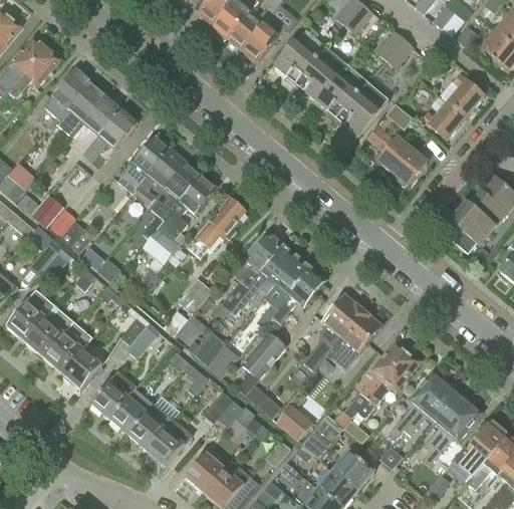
[(208,0),(198,13),(212,25),(233,0),(208,0)]
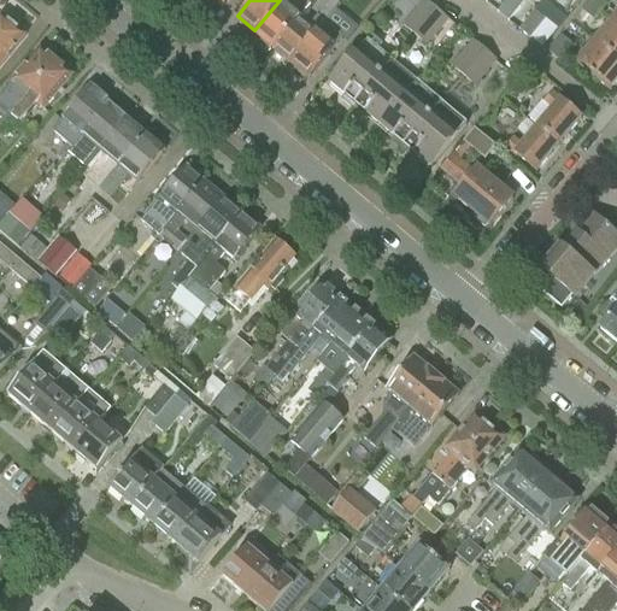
[(280,0),(254,30),(272,45),(300,13),(289,5),(293,0),(280,0)]
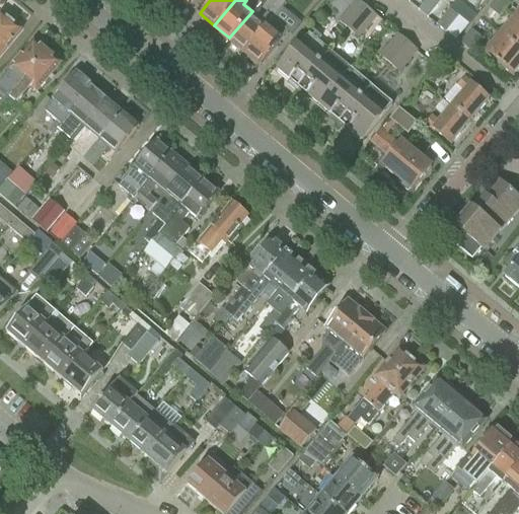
[(252,11),(229,38),(244,50),(281,7),(286,1),(285,0),(278,0),(262,18),(252,11)]
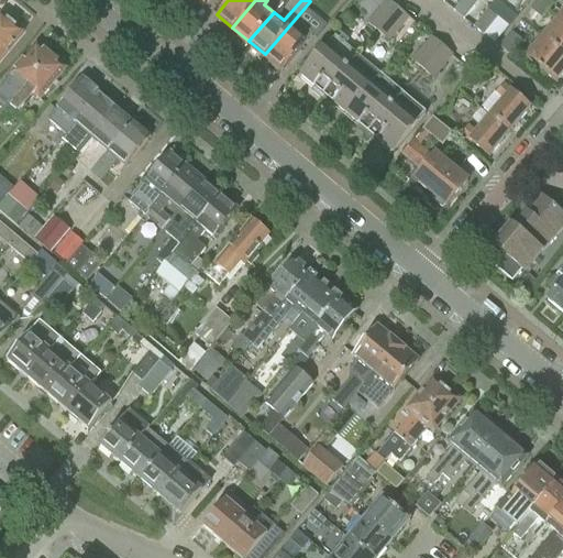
[(379,28),(398,4),(394,0),(385,0),(368,19),(379,28)]
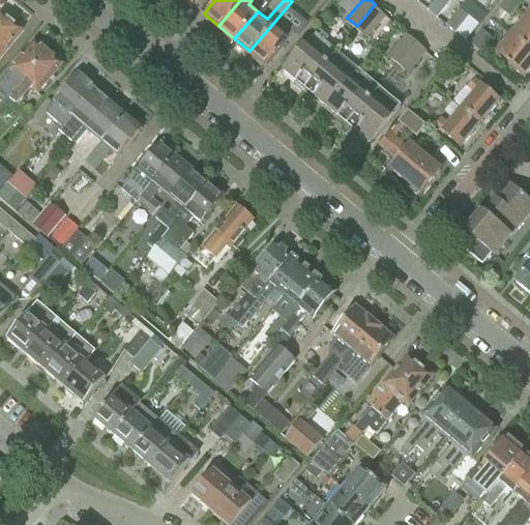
[(436,13),(447,0),(431,0),(427,5),(436,13)]
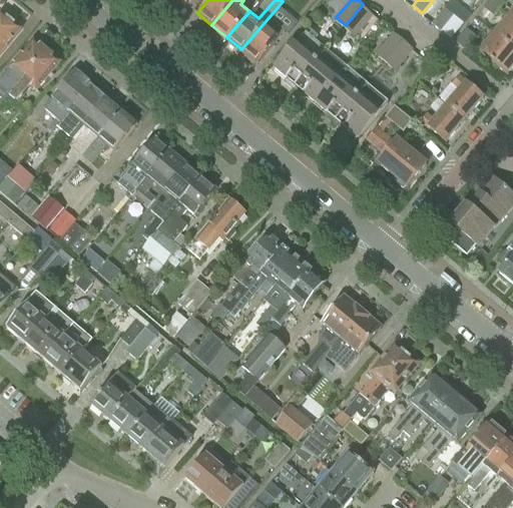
[(493,13),(503,0),(487,0),(483,5),(493,13)]
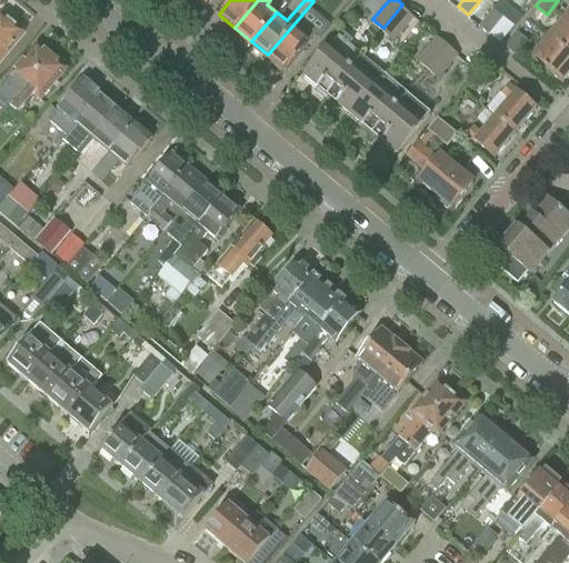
[(402,4),(383,28),(395,37),(413,13),(402,4)]
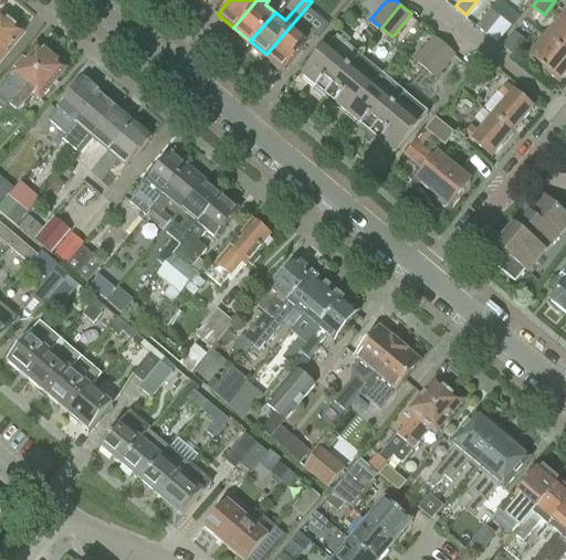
[(485,31),(501,13),(490,4),(475,22),(485,31)]
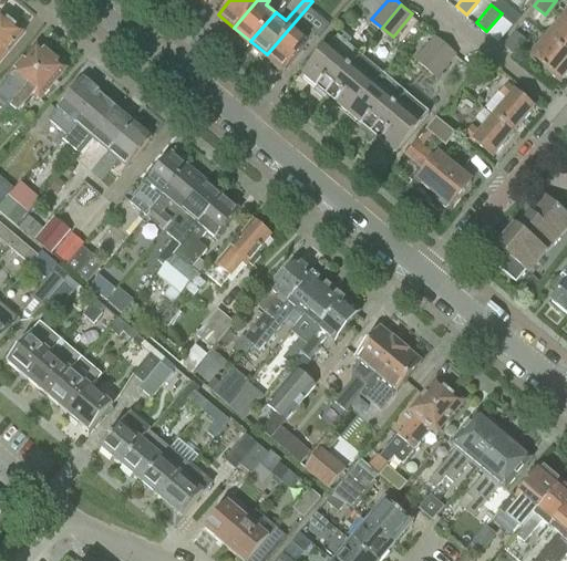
[(307,8),(267,54),(284,69),(315,30),(303,21),(311,11),(307,8)]
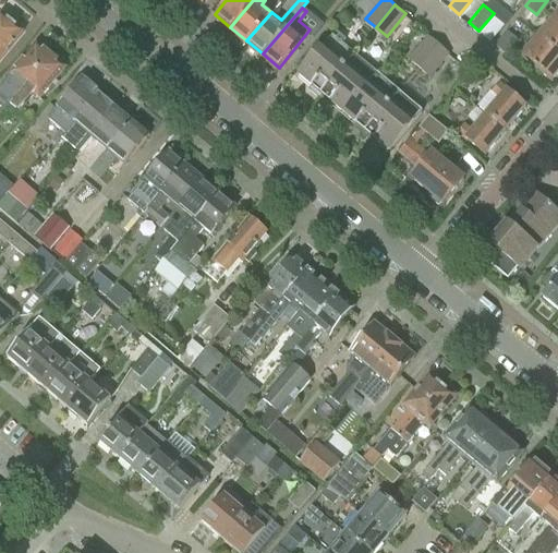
[(0,55),(23,28),(15,22),(16,20),(7,12),(4,13),(1,10),(0,11),(0,55)]
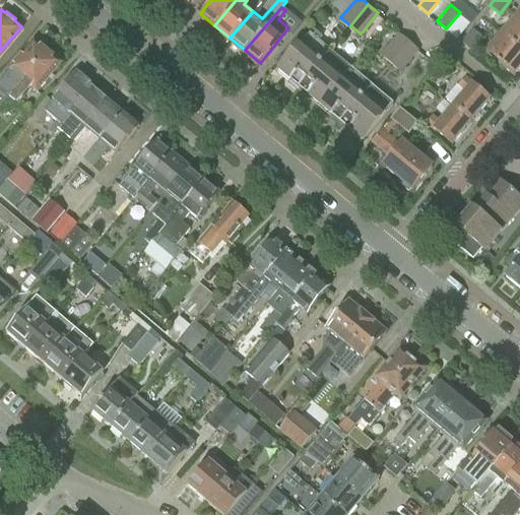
[(501,31),(519,48),(519,17),(516,14),(501,31)]
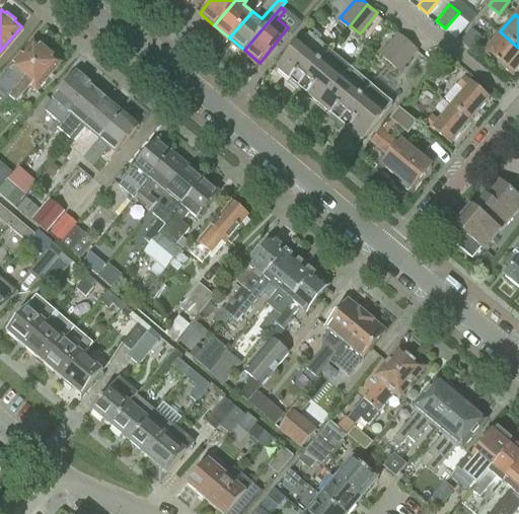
[(470,48),(480,34),(471,26),(460,40),(470,48)]
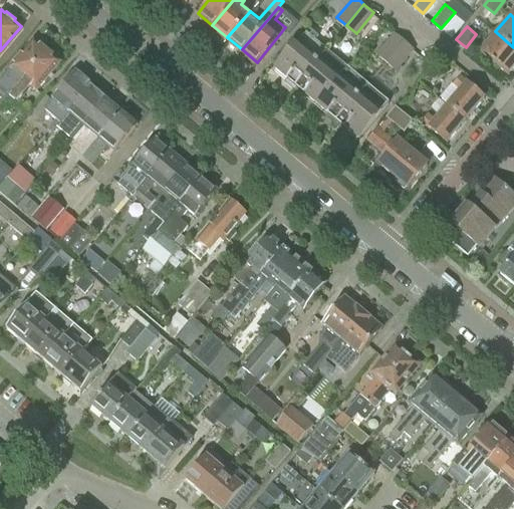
[(296,84),(327,47),(307,30),(276,67),(296,84)]
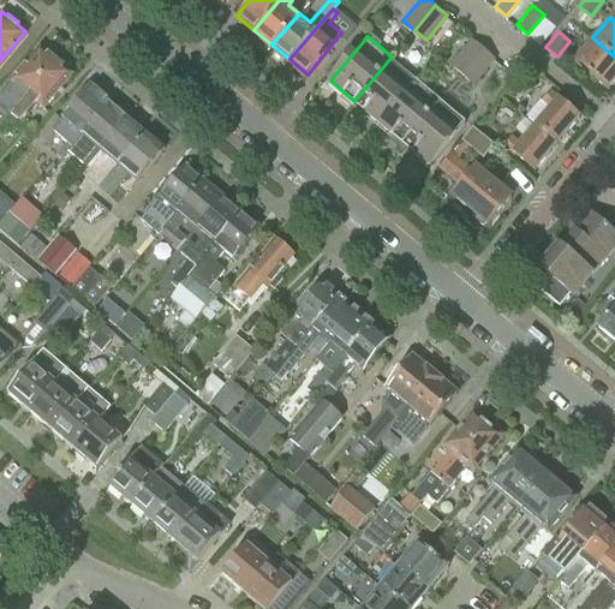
[(464,71),(484,47),(472,36),(452,61),(464,71)]
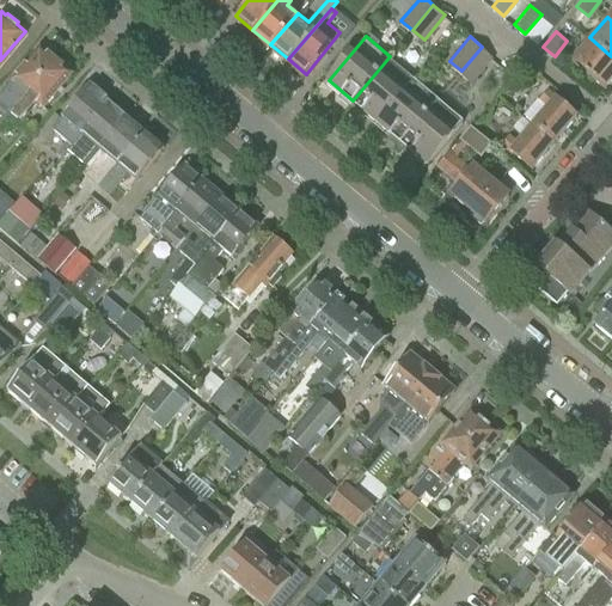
[(571,57),(605,86),(611,78),(611,56),(589,37),(571,57)]
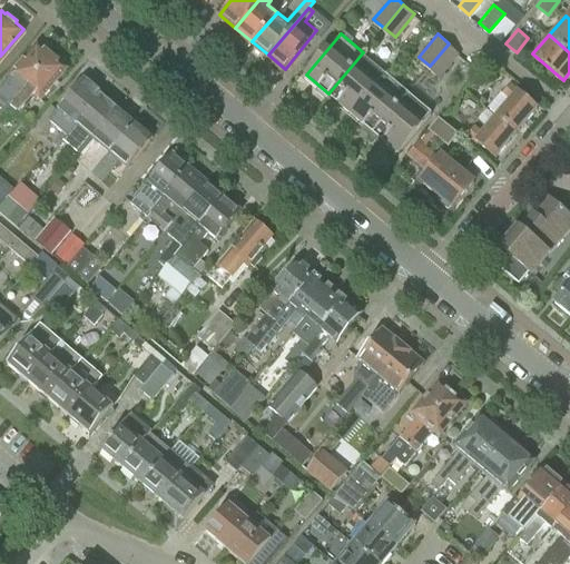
[(11,102),(52,52),(48,49),(49,47),(43,42),(42,43),(38,40),(0,86),(0,85),(0,105),(6,109),(11,102)]
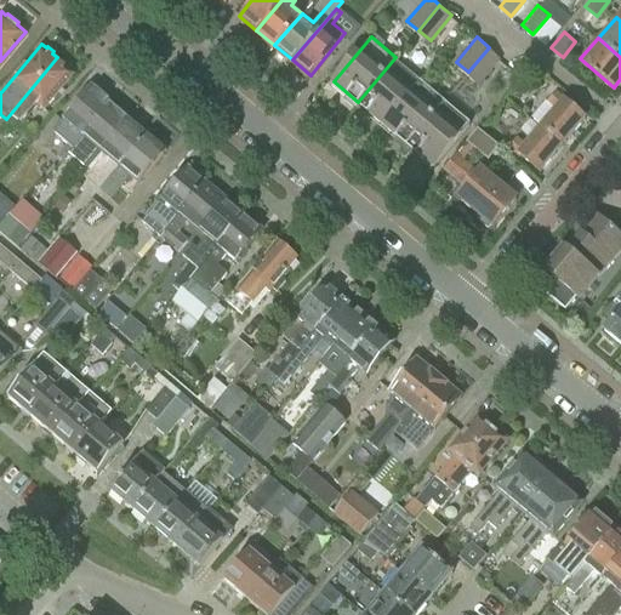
[(489,47),(468,72),(479,81),(500,56),(489,47)]
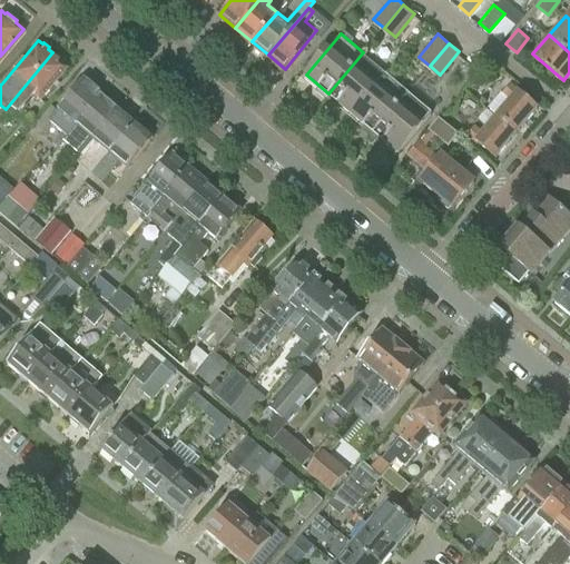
[(52,52),(11,102),(21,110),(35,94),(40,98),(67,66),(62,62),(65,60),(58,55),(57,56),(52,52)]
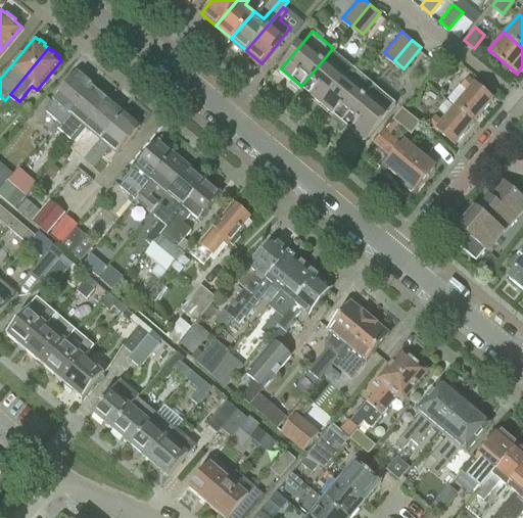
[(333,48),(301,86),(323,103),(354,65),(333,48)]
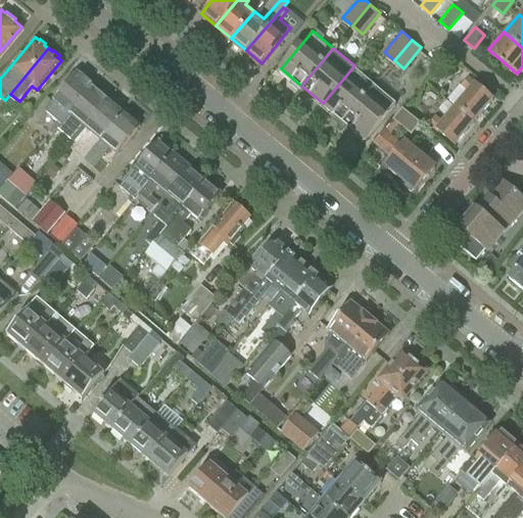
[(354,65),(323,103),(344,121),(375,83),(354,65)]
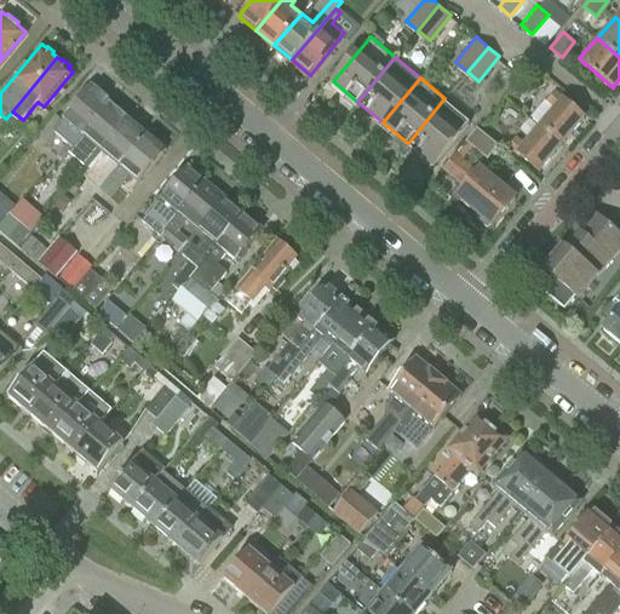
[(82,132),(84,133),(110,99),(92,84),(64,116),(53,130),(68,141),(57,153),(62,158),(82,132)]
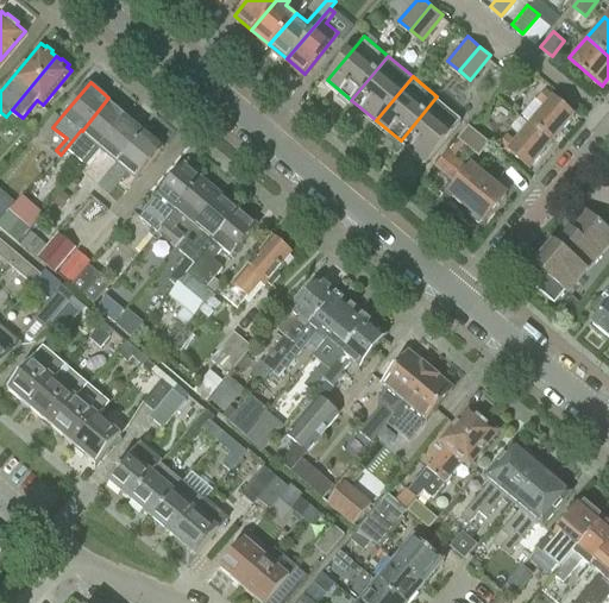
[(531,121),(551,139),(573,113),(554,98),(556,96),(545,87),(537,95),(546,104),(531,121)]
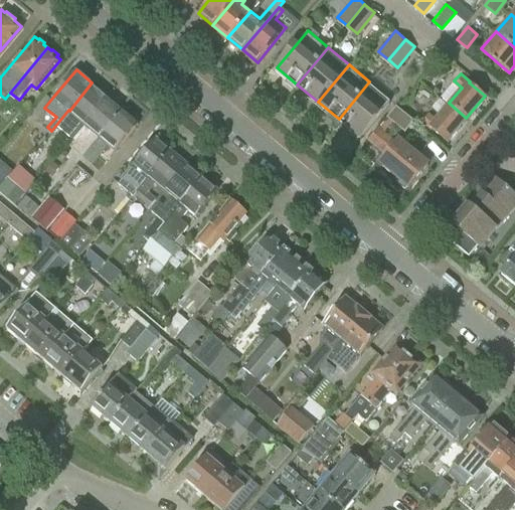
[(369,81),(339,119),(359,137),(390,99),(369,81)]
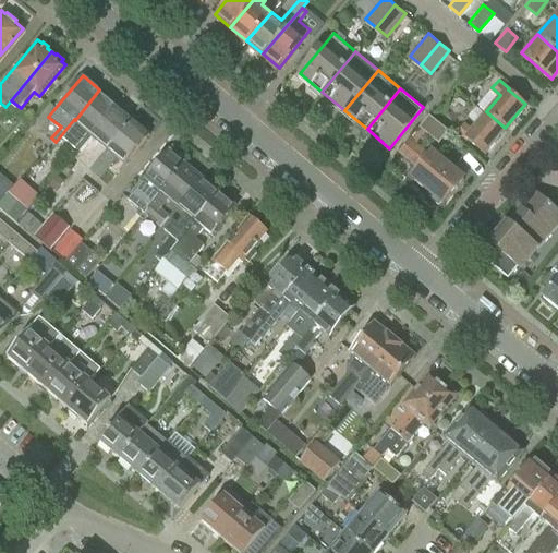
[(79,148),(117,104),(99,89),(75,120),(82,125),(69,141),(79,148)]
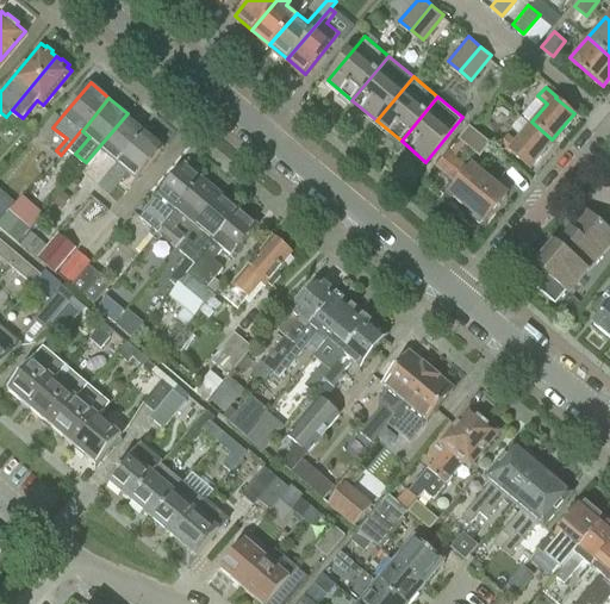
[(128,113),(86,162),(95,170),(110,154),(118,161),(145,128),(128,113)]
